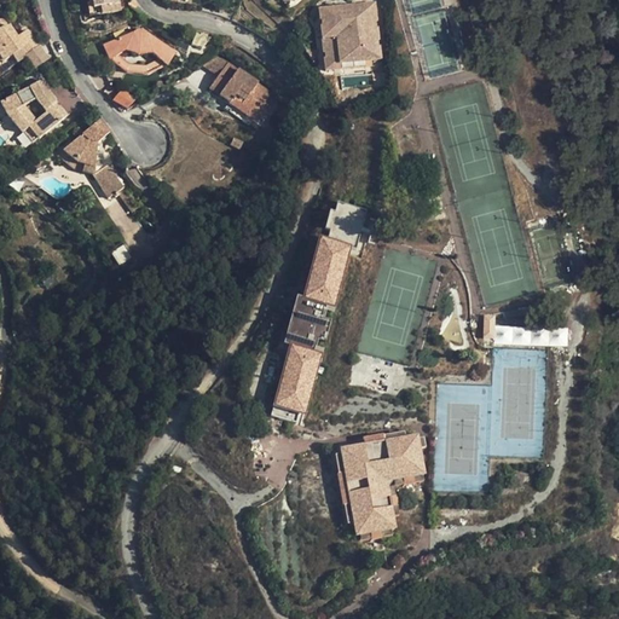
[(359,11),(374,10),(374,5),(333,9),(334,18),(359,16),(359,11)]
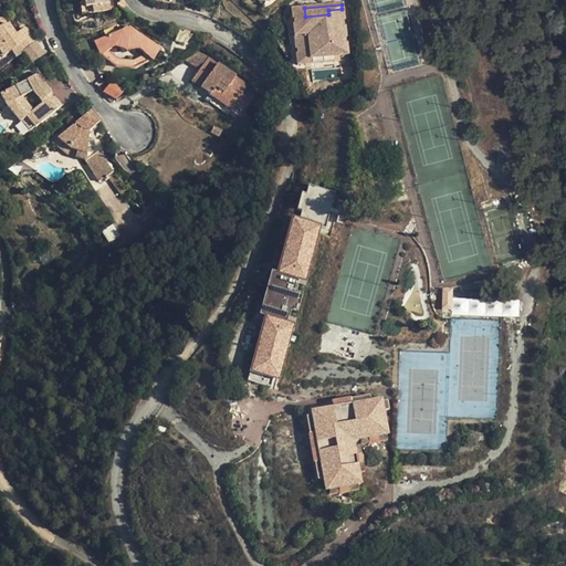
[(305,17),(304,8),(291,9),(294,38),(296,65),(310,64),(308,60),(308,51),(333,49),(334,56),(347,55),(342,9),(328,10),(328,14),(305,17)]
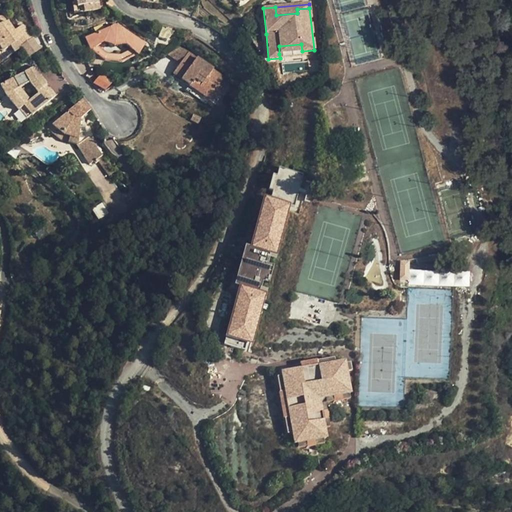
[(0,53),(16,42),(20,47),(32,38),(22,25),(14,31),(7,22),(4,16),(1,16),(0,16),(0,53)]
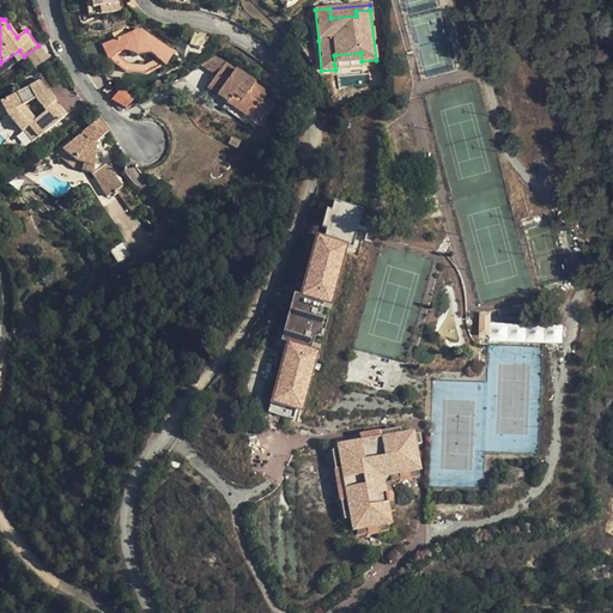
[(139,30),(108,43),(113,56),(117,54),(123,49),(137,54),(152,52),(158,58),(164,62),(165,64),(174,52),(139,30)]
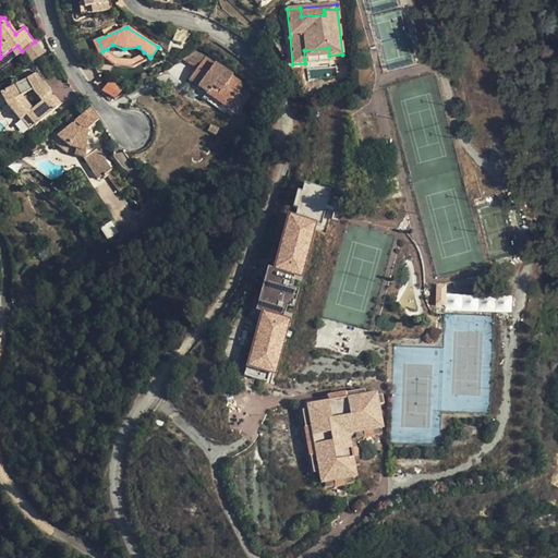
[(102,51),(98,39),(93,41),(98,55),(100,52),(102,51)]
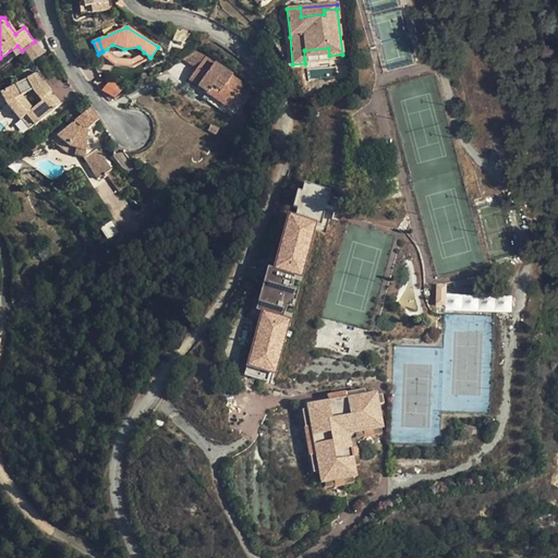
[(17,46),(0,58),(0,68),(22,51),(17,46)]
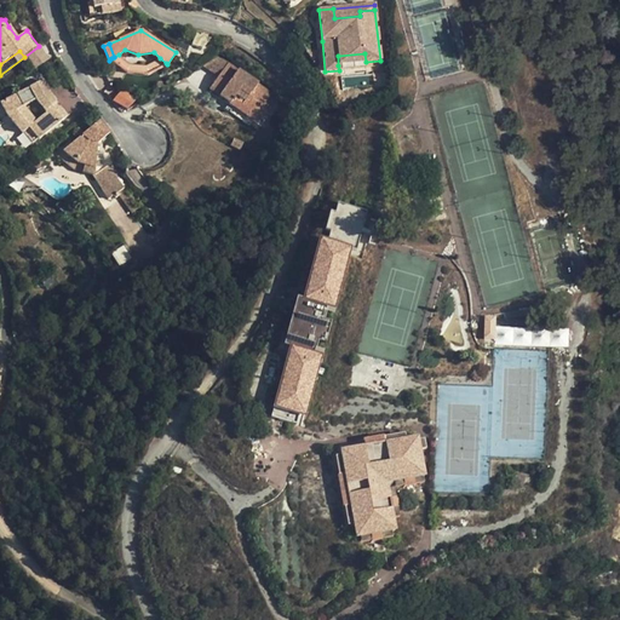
[(207,68),(218,76),(229,62),(218,53),(207,68)]
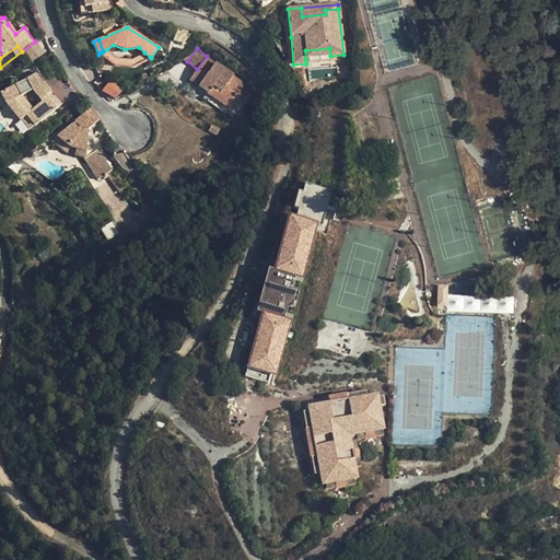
[(305,59),(330,56),(329,48),(305,50),(305,59)]
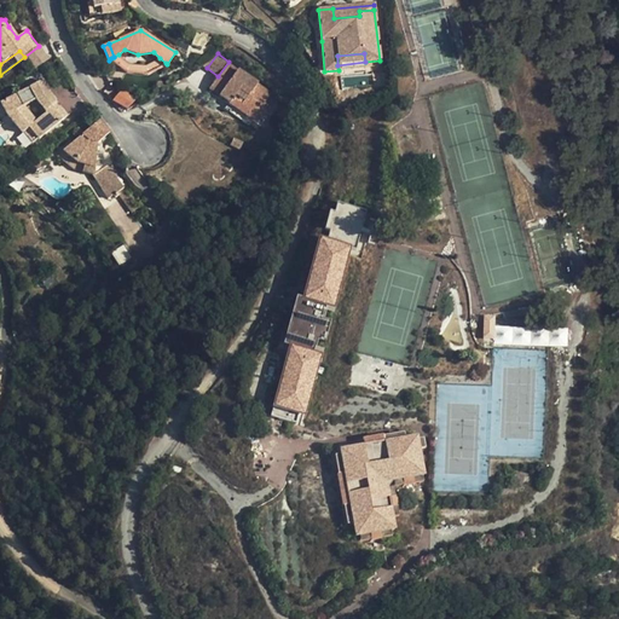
[(131,64),(119,55),(114,57),(111,58),(127,71),(148,73),(166,63),(160,58),(146,65),(131,64)]
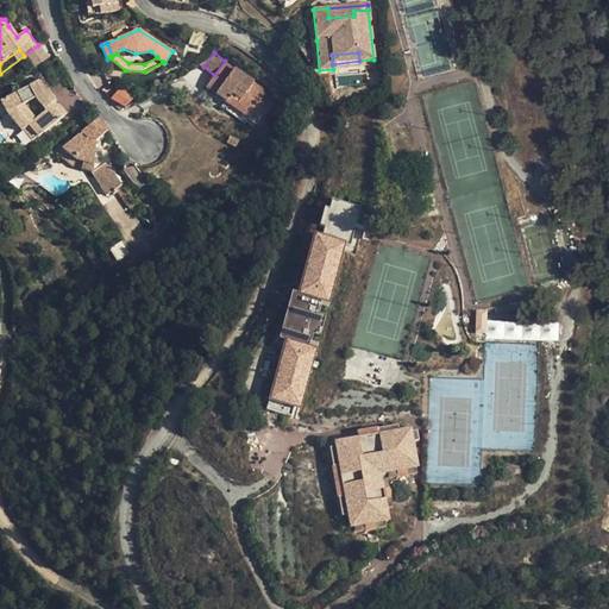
[(249,118),(251,114),(261,101),(268,90),(225,61),(214,75),(206,87),(249,118)]
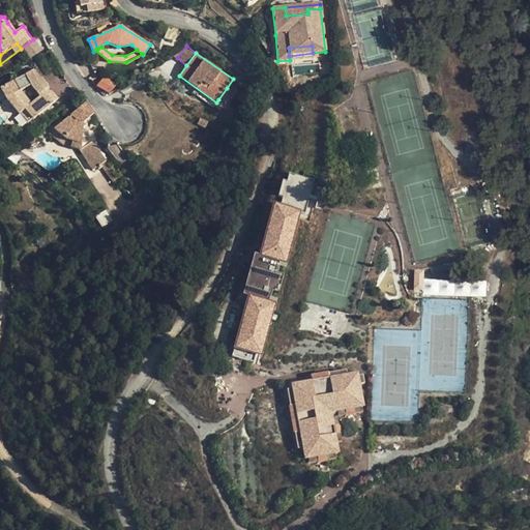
[(25,109),(32,118),(33,119),(57,99),(47,88),(48,87),(42,80),(41,78),(36,68),(0,88),(5,98),(19,114),(20,113),(25,109)]
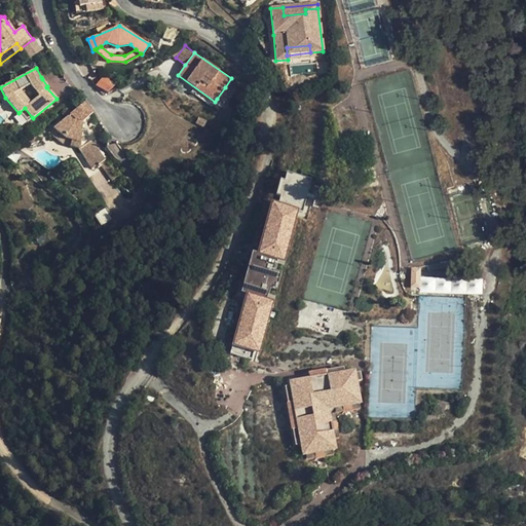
[(108,92),(114,84),(102,77),(97,84),(108,92)]
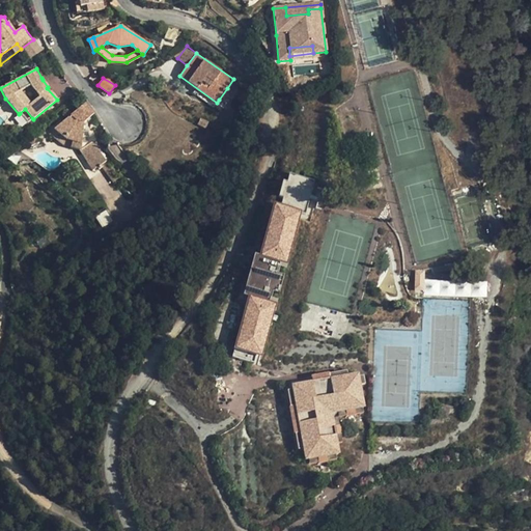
[(227,88),(219,100),(226,105),(234,93),(227,88)]
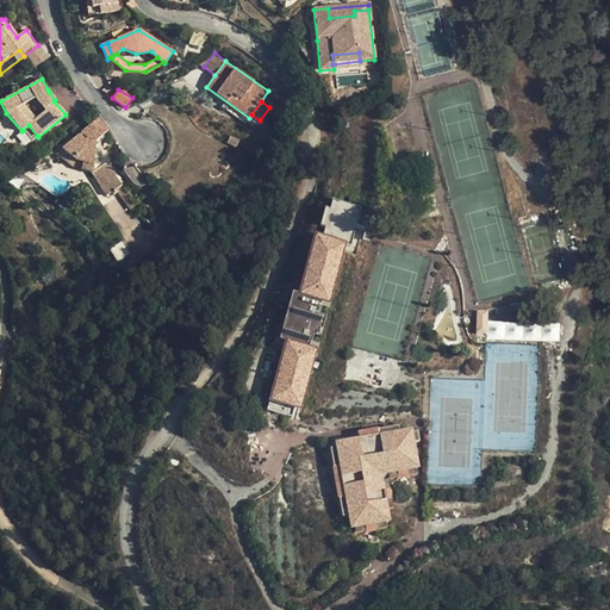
[(109,130),(98,118),(62,148),(76,160),(83,162),(94,165),(105,197),(120,188),(112,170),(105,155),(95,156),(97,141),(109,130)]
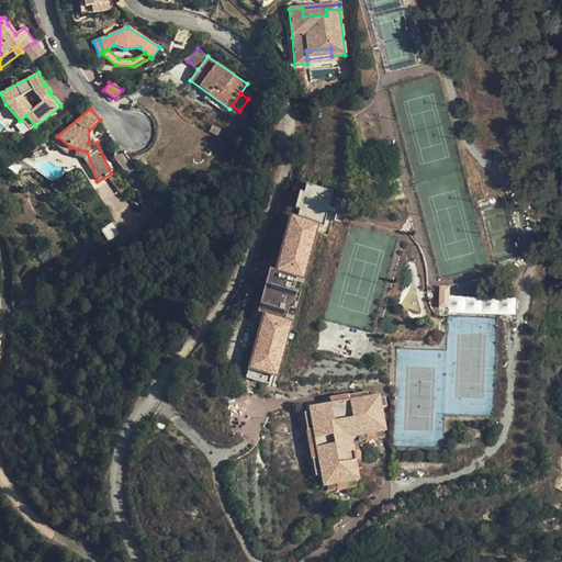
[(29,130),(34,125),(26,115),(21,120),(29,130)]
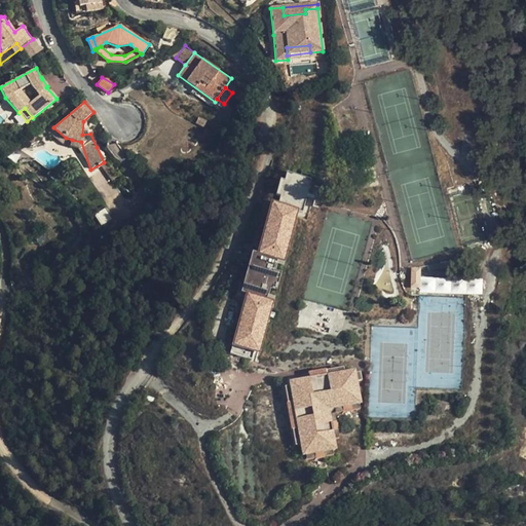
[(80,149),(81,142),(72,140),(70,146),(80,149)]
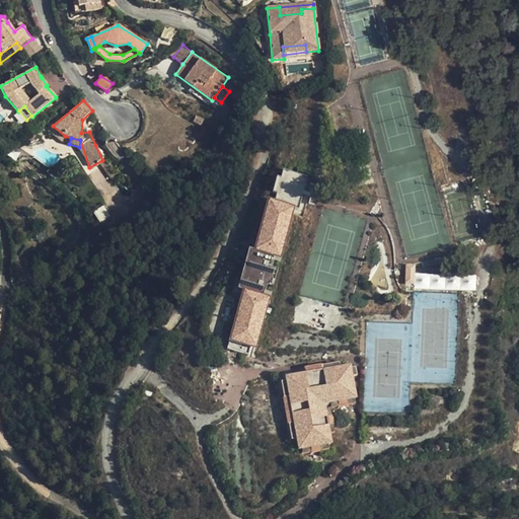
[(243,292),(226,349),(250,355),(251,348),(258,349),(295,210),(300,212),(308,177),(283,171),(282,178),(278,177),(272,194),(278,195),(276,202),(268,200),(255,251),(250,249),(239,290),(243,292)]
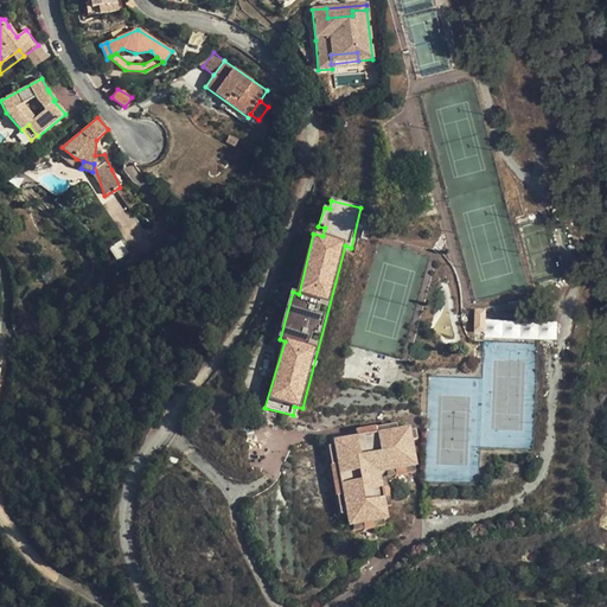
[(117,260),(128,253),(121,241),(109,248),(117,260)]
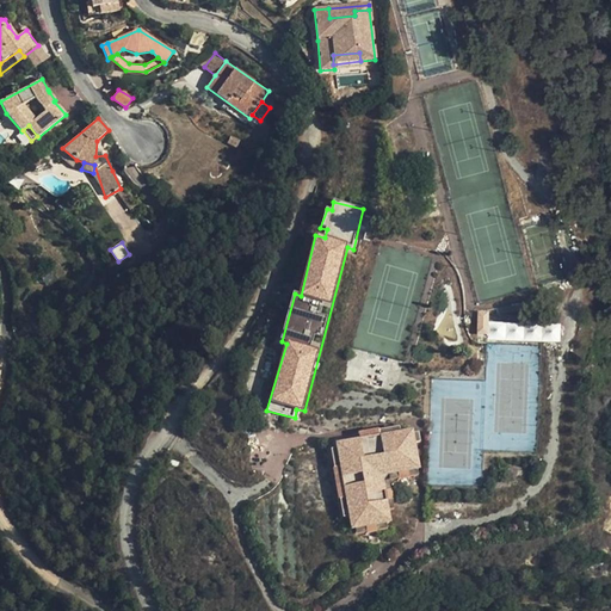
[(480,335),(481,314),(471,314),(470,335),(480,335)]
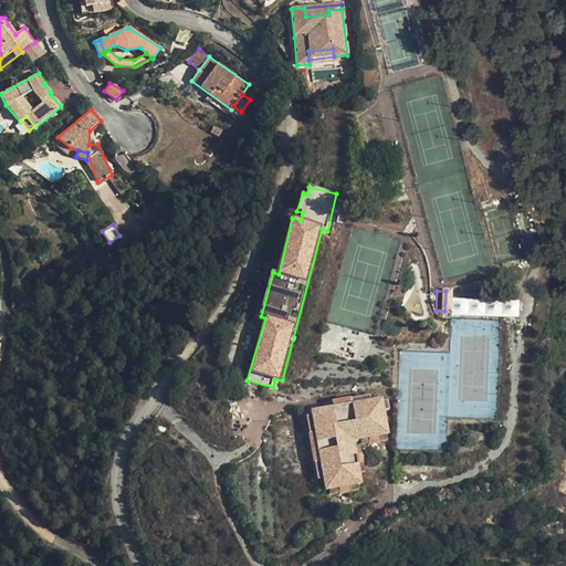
[(519,315),(519,301),(452,301),(452,315),(519,315)]
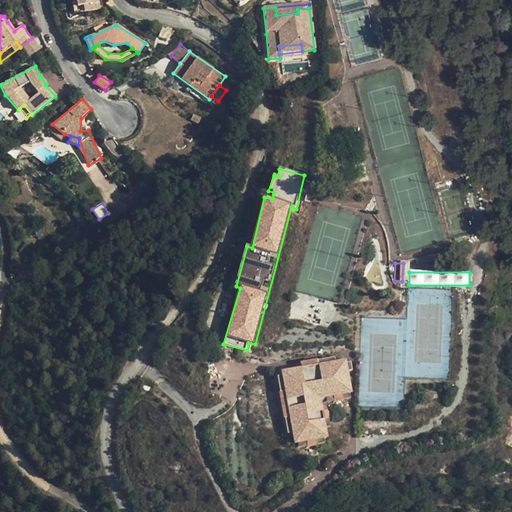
[(293,368),(328,363),(327,357),(293,363),(293,368)]
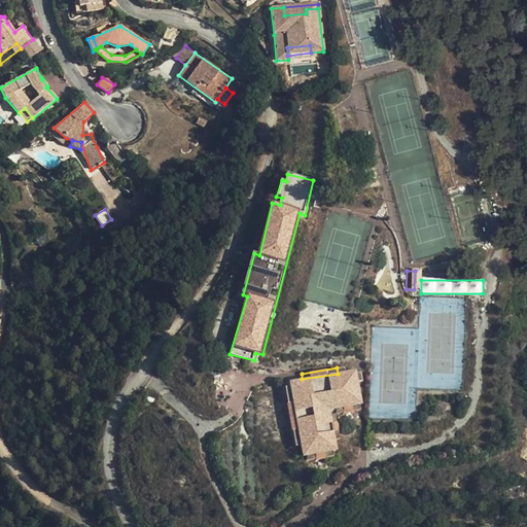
[(292,446),(294,456),(313,453),(308,418),(321,415),(325,410),(324,401),(352,397),(348,372),(338,374),(302,379),(282,383),(285,402),(292,446)]
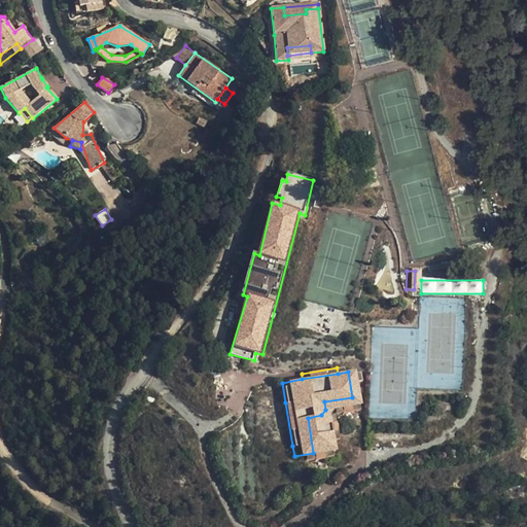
[(325,410),(353,406),(352,397),(324,401),(325,410)]
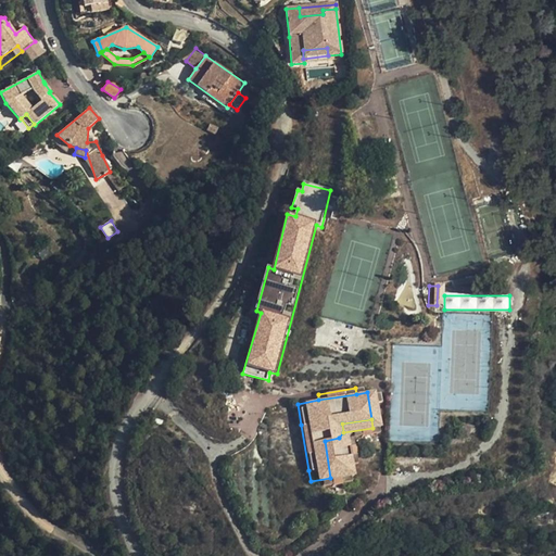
[(295,426),(303,471),(308,470),(301,425),(295,426)]
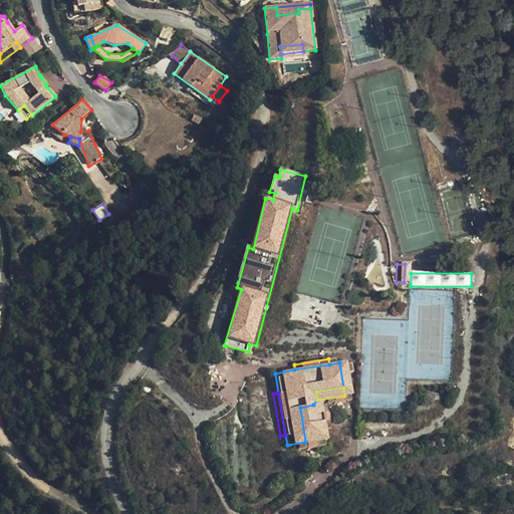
[(305,442),(319,440),(313,405),(300,408),(305,442)]
